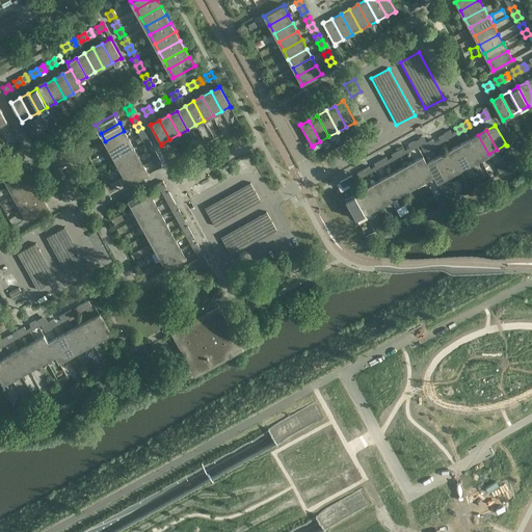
[(110,150),(129,139),(124,131),(105,141),(110,150)]
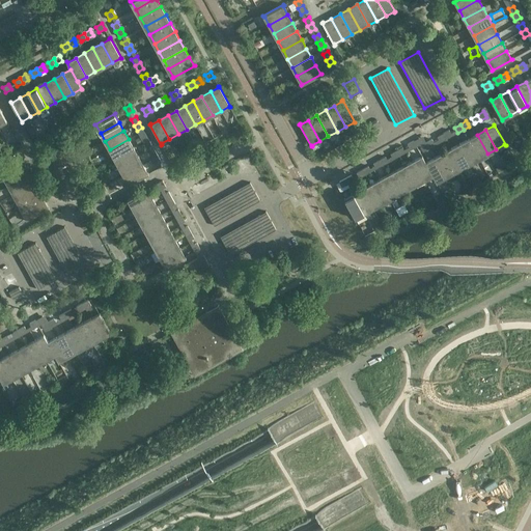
[(452,136),(450,133),(449,131),(443,134),(446,139),(452,136)]
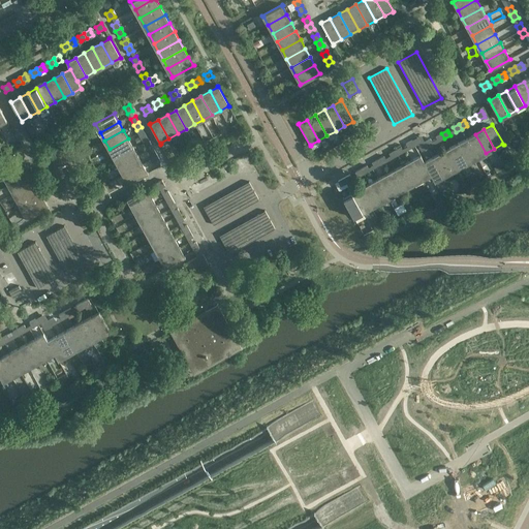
[(148,138),(145,132),(139,135),(143,142),(148,138)]
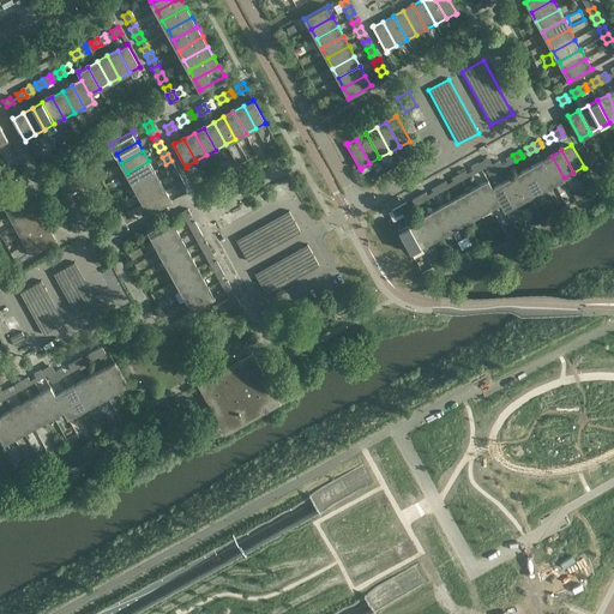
[(516,161),(512,155),(505,158),(509,164),(511,163),(516,161)]
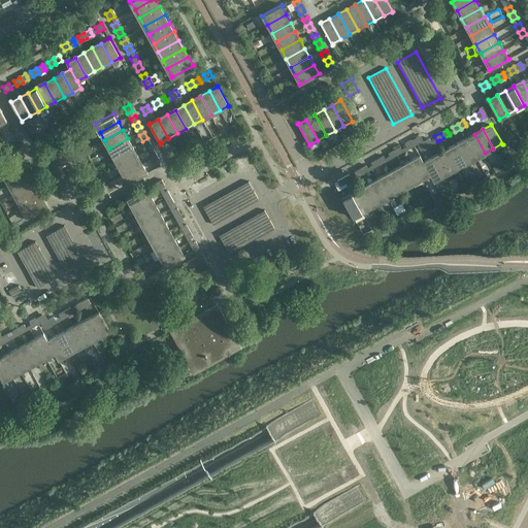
[(485,153),(474,134),(466,139),(476,158),(485,153)]
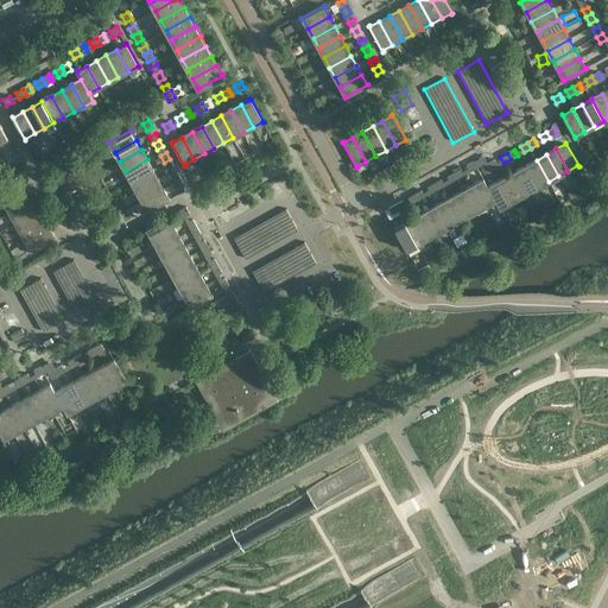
[(131,182),(152,170),(147,159),(126,171),(131,182)]
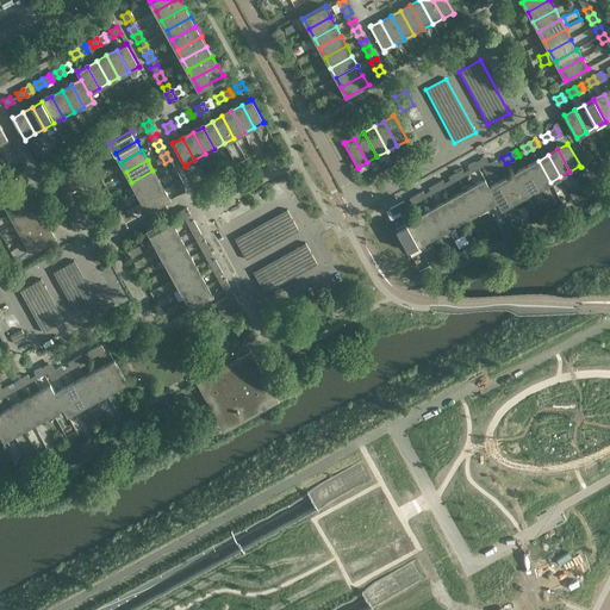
[(174,167),(170,160),(165,163),(168,170),(174,167)]
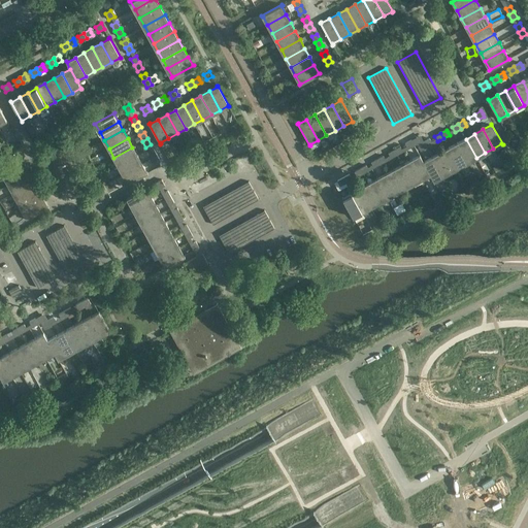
[(432,144),(431,141),(430,139),(424,142),(427,147),(432,144)]
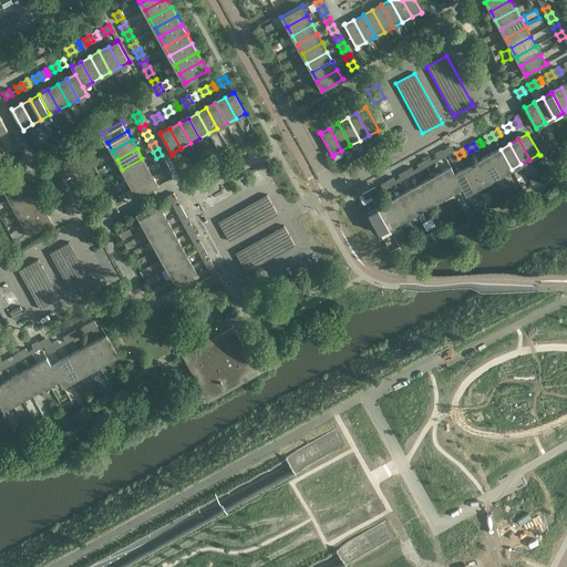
[(512,169),(501,150),(492,154),(503,174),(512,169)]
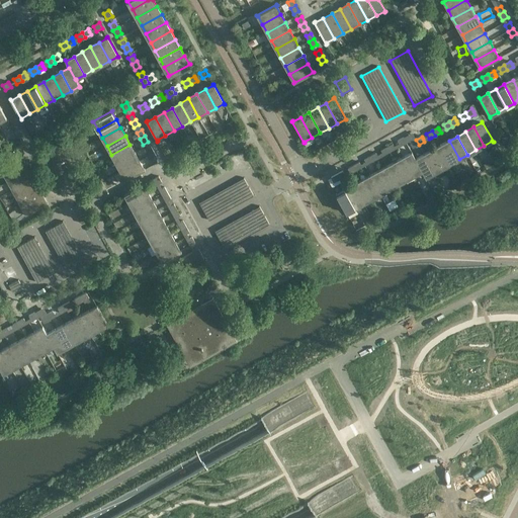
[(407,143),(404,138),(398,141),(401,146),(407,143)]
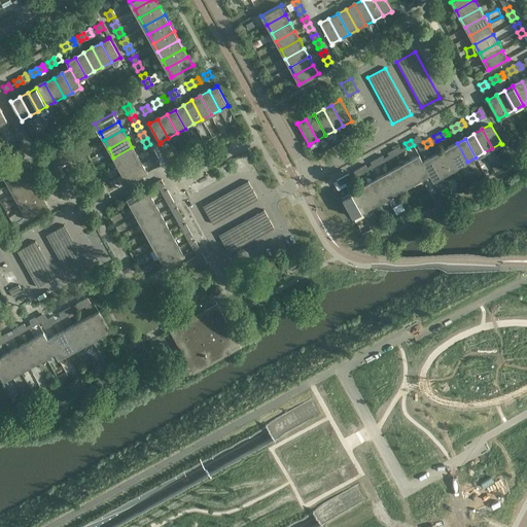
[(426,147),(423,142),(417,145),(420,150),(426,147)]
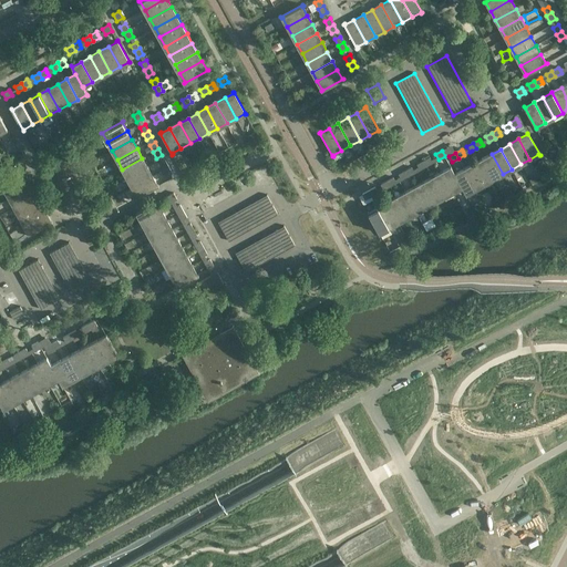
[(503,174),(492,154),(482,160),(493,179),(503,174)]
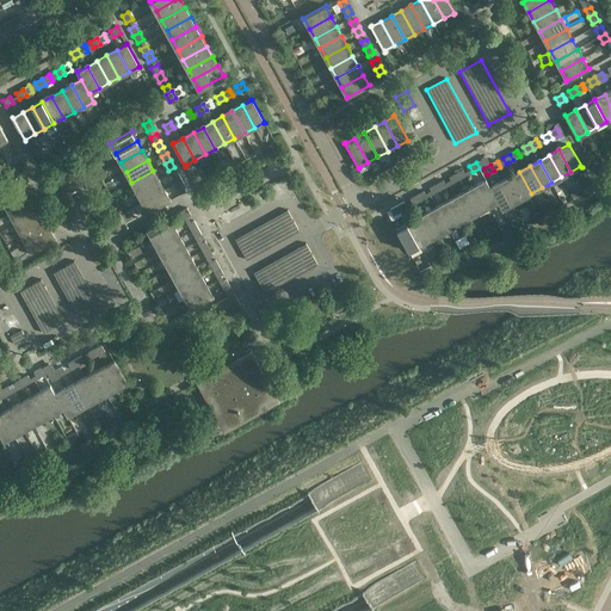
[(467,176),(464,173),(463,170),(456,173),(460,179),(467,176)]
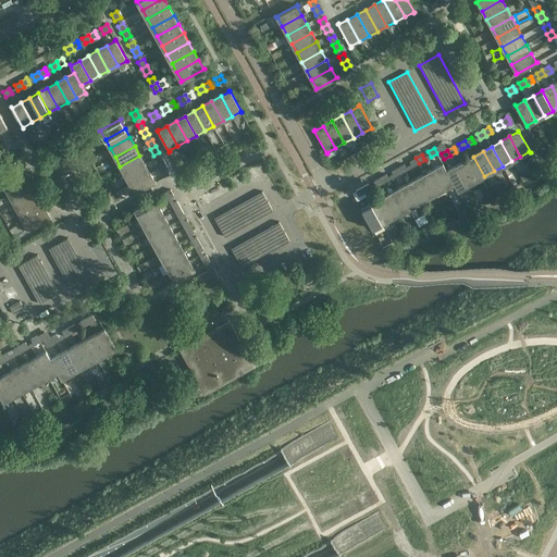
[(125,175),(145,164),(139,156),(120,166),(125,175)]
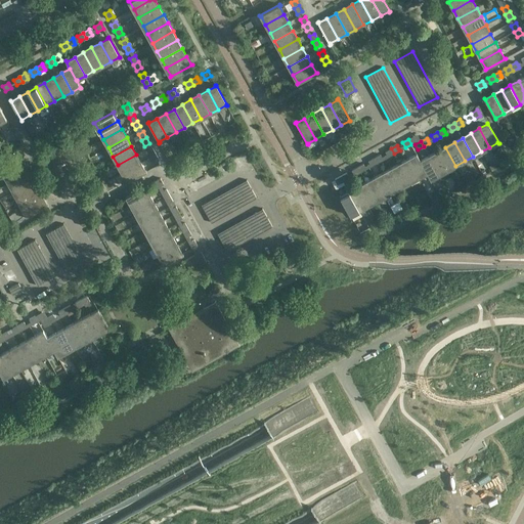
[(455,166),(445,147),(437,151),(447,170),(455,166)]
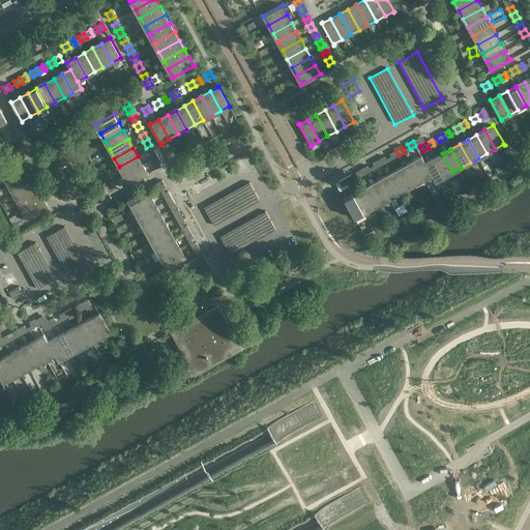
[(157,156),(154,150),(149,153),(152,158),(157,156)]
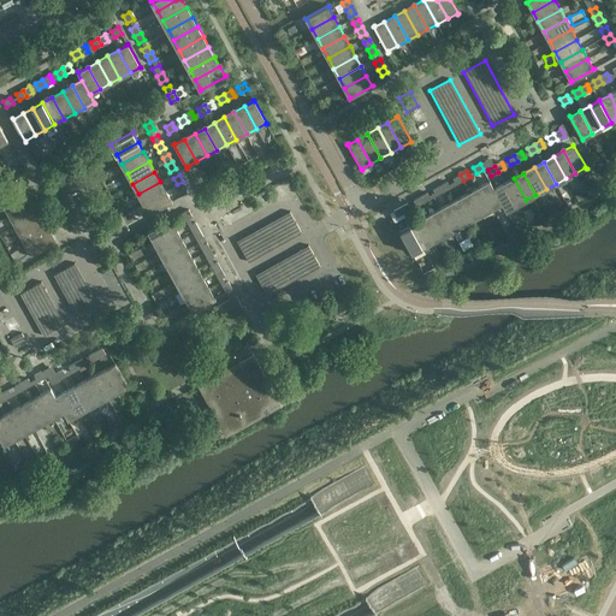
[(463,181),(460,175),(452,178),(456,185),(463,181)]
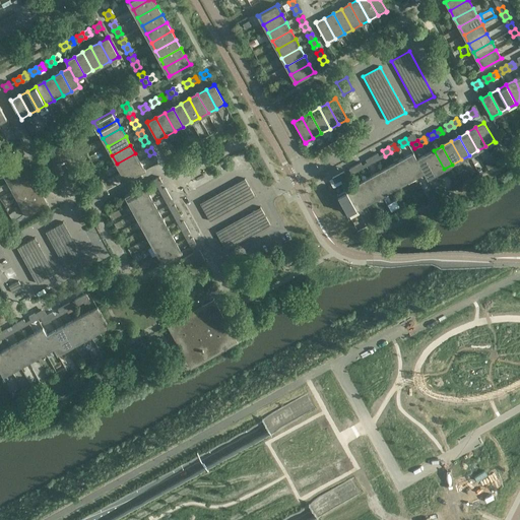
[(444,169),(434,150),(426,155),(436,174),(444,169)]
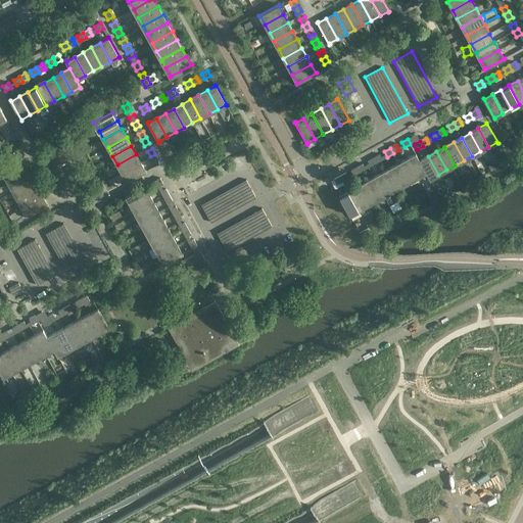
[(426,173),(420,160),(419,159),(416,153),(415,153),(416,154),(407,158),(418,178),(426,173)]
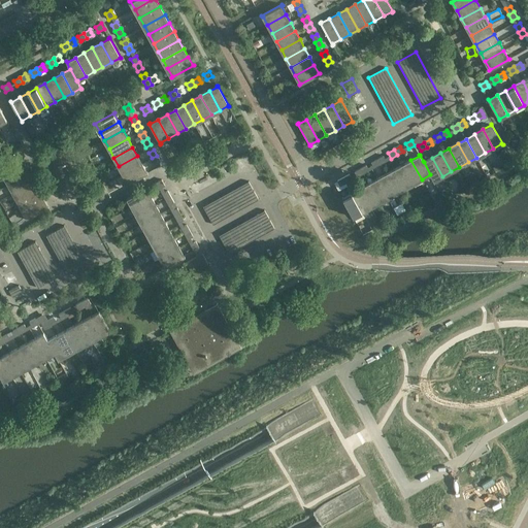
[(0,170),(3,176),(24,165),(20,157),(21,157),(20,156),(0,166),(0,170)]
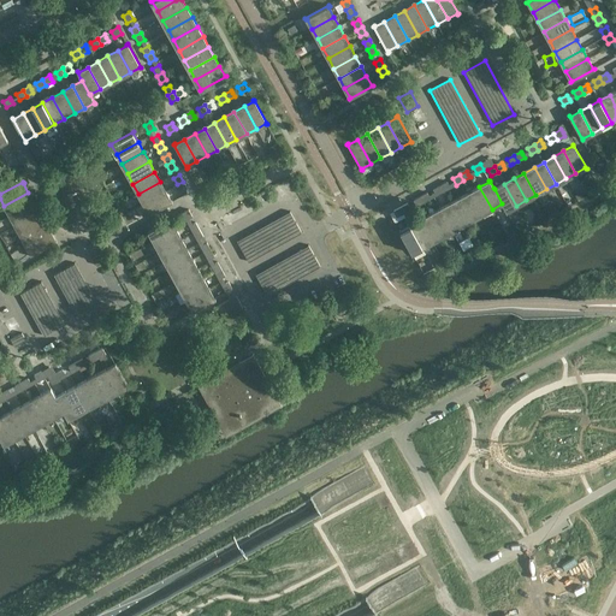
[(143,203),(165,191),(160,182),(138,194),(143,203)]
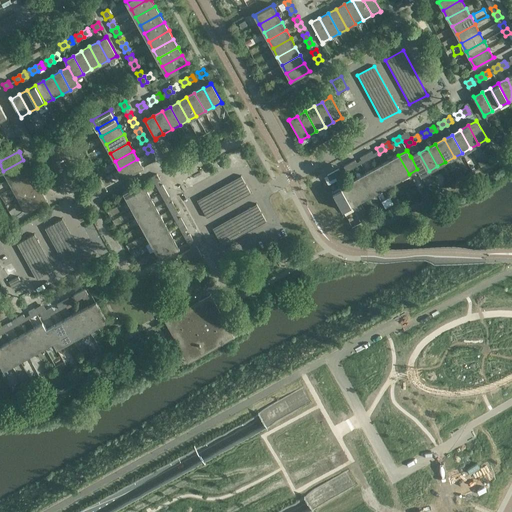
[(155,156),(152,151),(147,153),(150,159),(155,156)]
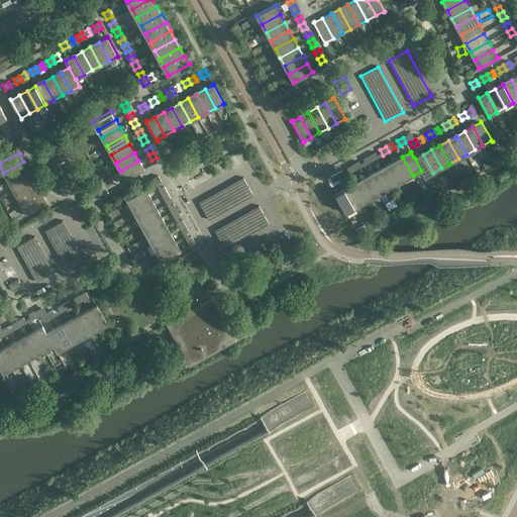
[(378,158),(377,156),(375,152),(370,156),(373,161),(378,158)]
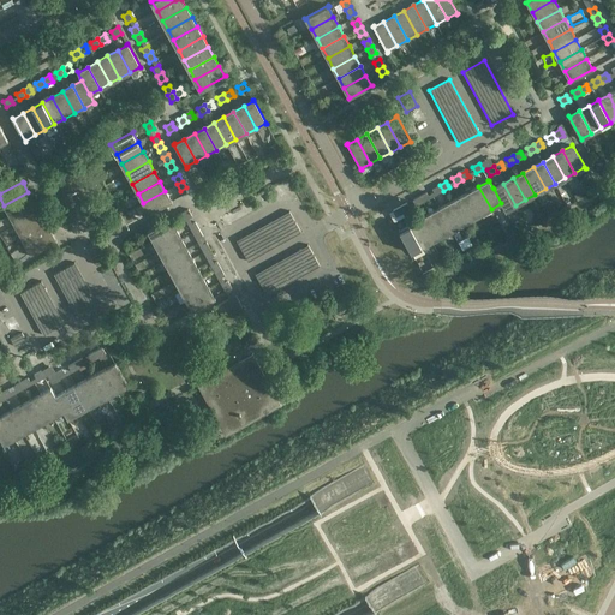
[(515,206),(503,184),(494,189),(501,203),(501,204),(506,213),(506,212),(506,210),(515,206)]
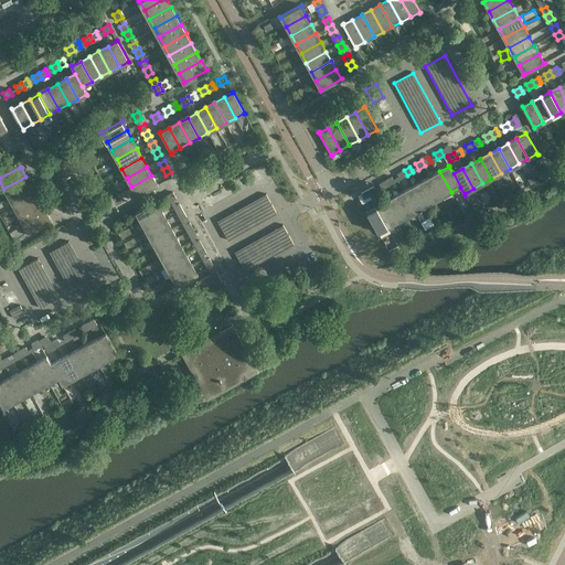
[(407,176),(404,170),(397,173),(401,180),(407,176)]
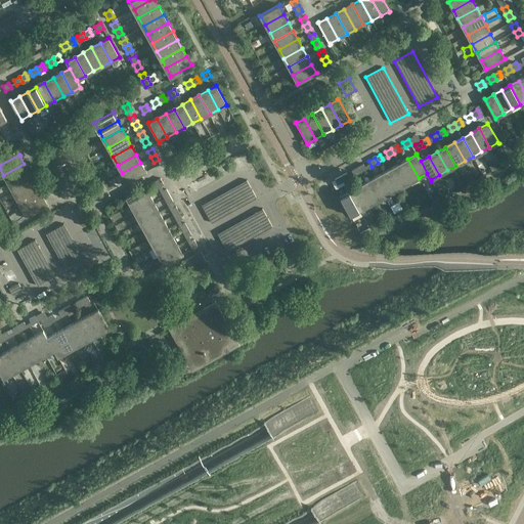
[(419,178),(407,159),(399,164),(409,182),(419,178)]
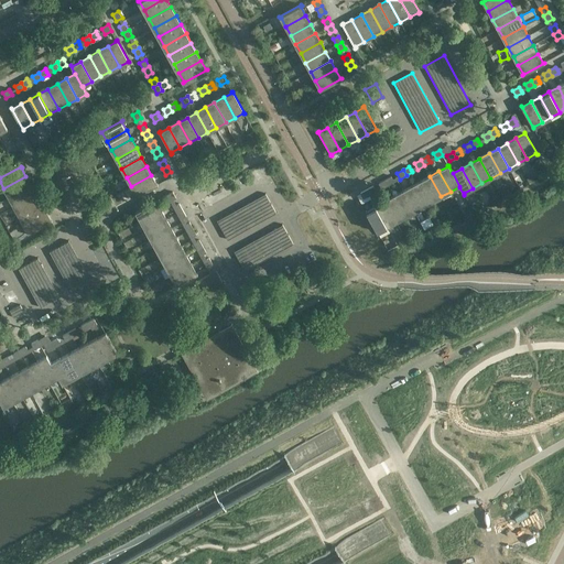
[(136,196),(158,184),(156,184),(151,175),(131,186),(137,195),(136,196)]
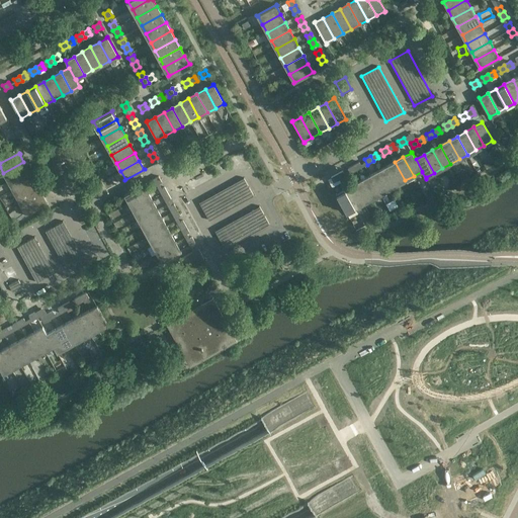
[(8,182),(28,171),(23,162),(3,173),(8,182)]
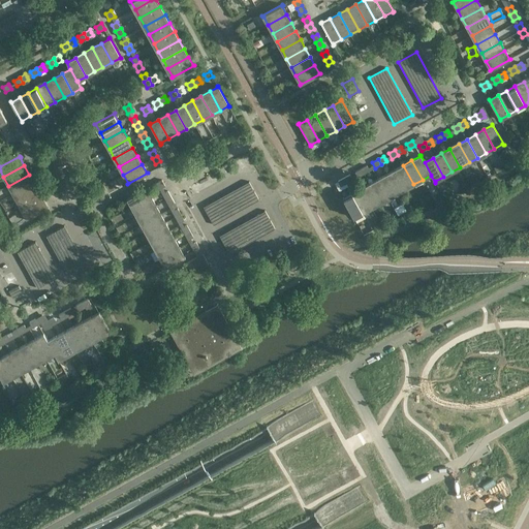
[(370,170),(368,168),(367,165),(361,168),(364,175),(370,170)]
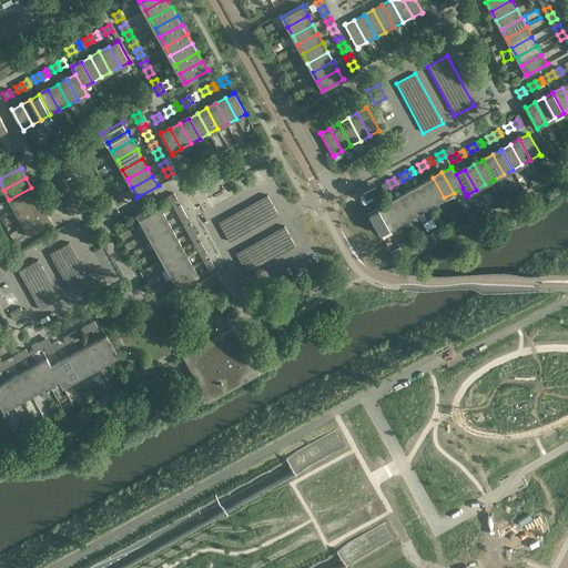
[(444,198),(433,178),(424,183),(435,203),(444,198)]
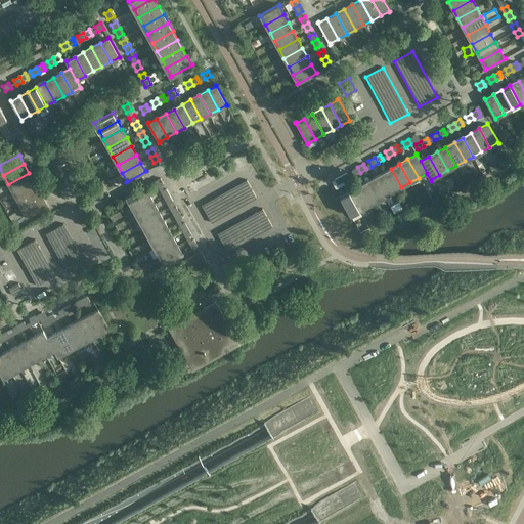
[(360,173),(357,167),(351,170),(354,176),(360,173)]
